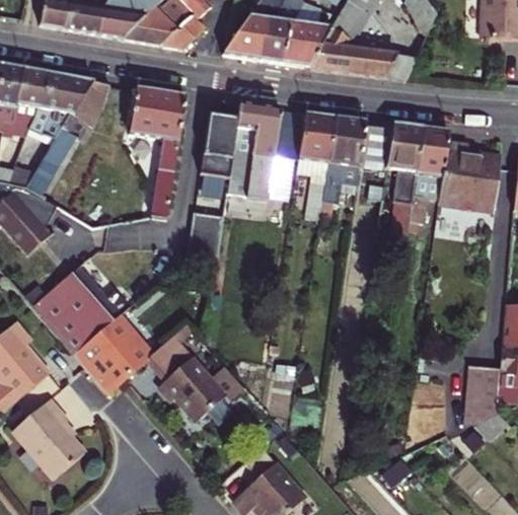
[(76,3),(78,0),(44,0),(40,23),(64,27),(68,1),(76,3)]
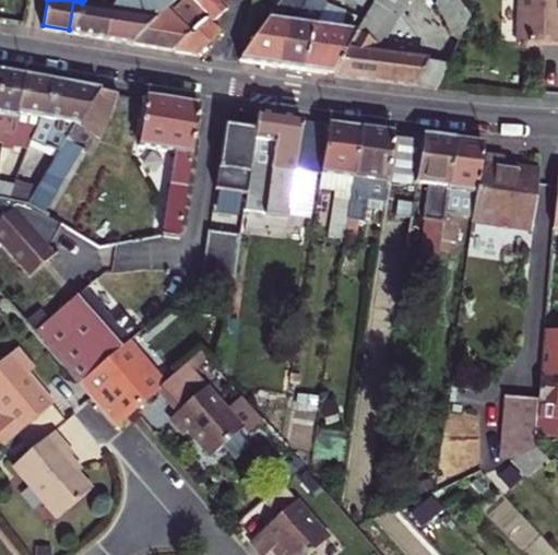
[(109,8),(114,0),(84,0),(82,3),(73,1),(69,30),(105,36),(109,8)]
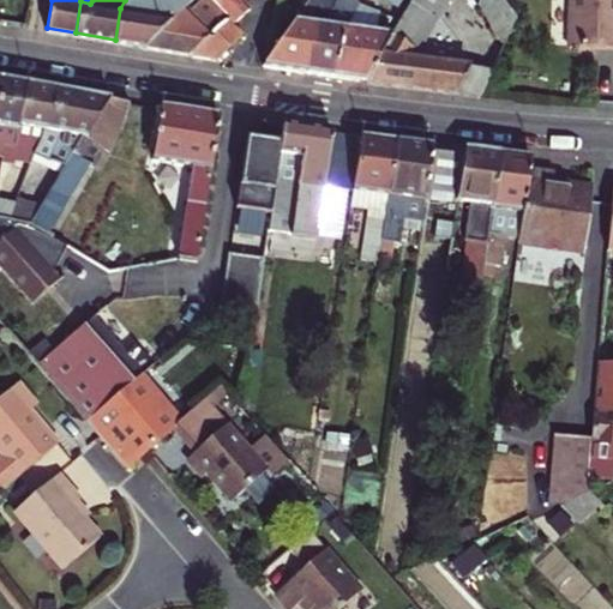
[(125,0),(120,8),(115,40),(146,44),(191,0),(125,0)]
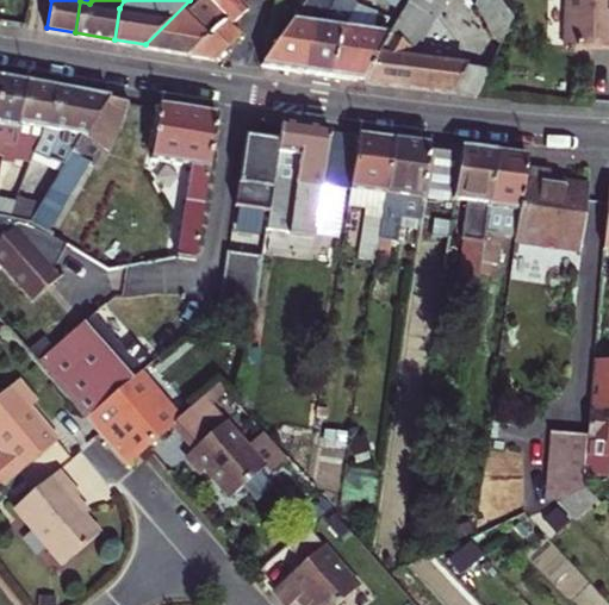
[(202,39),(229,14),(213,0),(190,0),(145,44),(190,51),(202,39)]
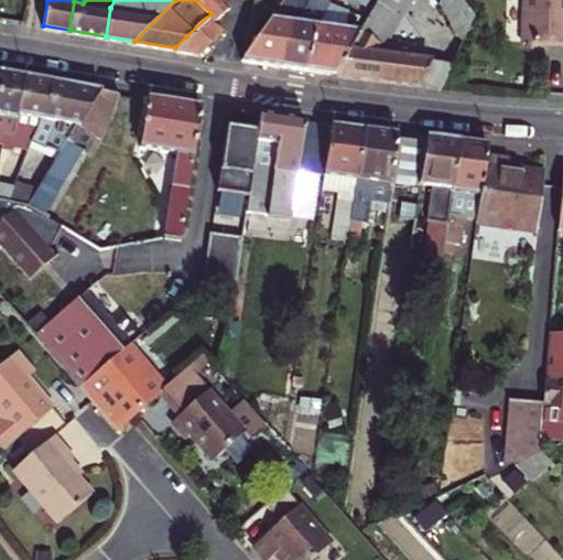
[(197,0),(212,13),(217,17),(231,6),(226,0),(197,0)]
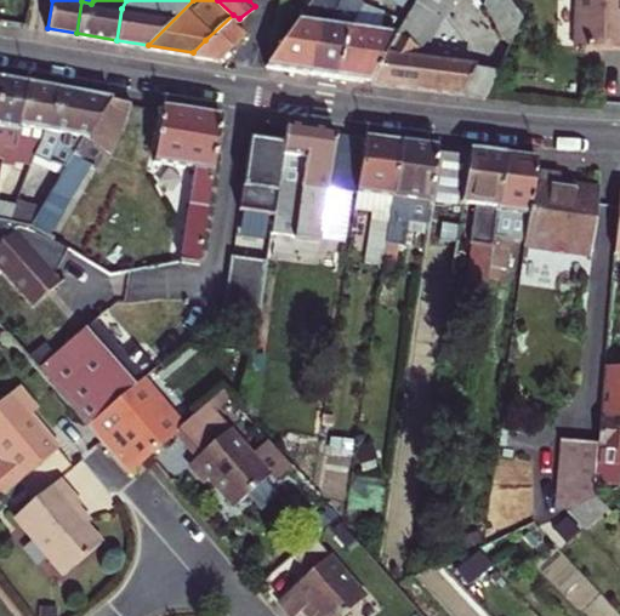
[(326,21),(339,0),(311,0),(267,64),(312,70),(326,21)]
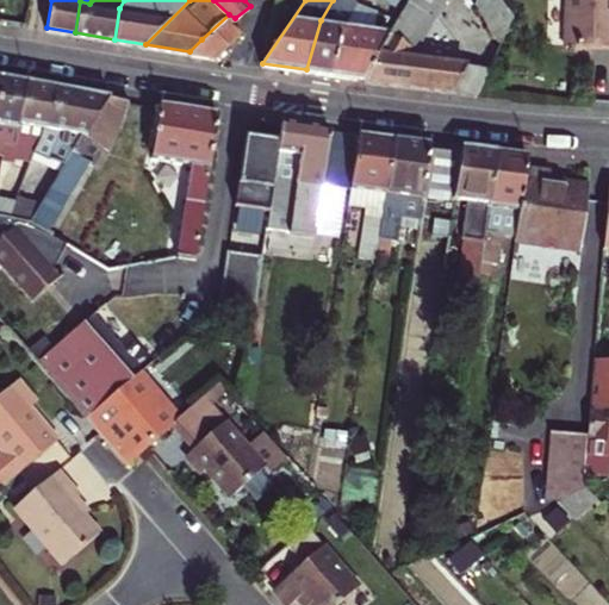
[(333,73),(346,25),(356,1),(354,0),(333,0),(321,20),(306,69),(333,73)]
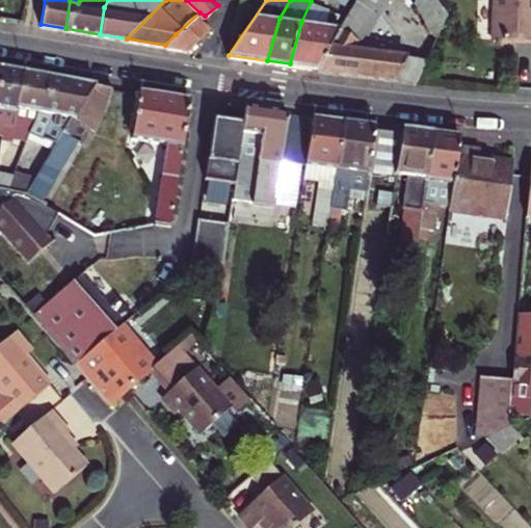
[(376,16),(386,0),(356,0),(354,3),(376,16)]
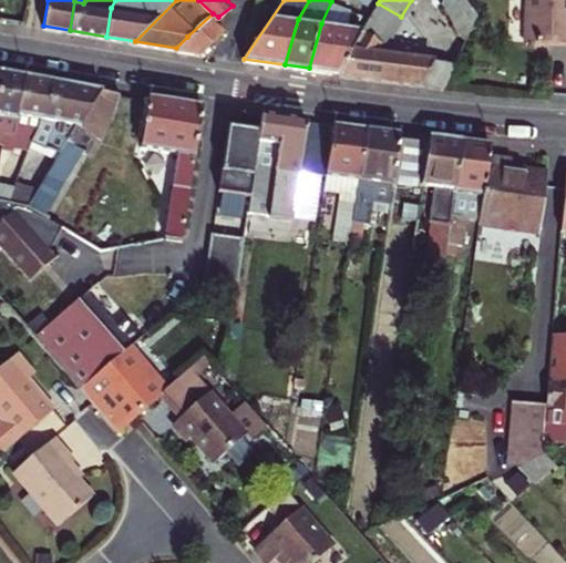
[(467,36),(476,16),(466,0),(444,0),(460,32),(467,36)]
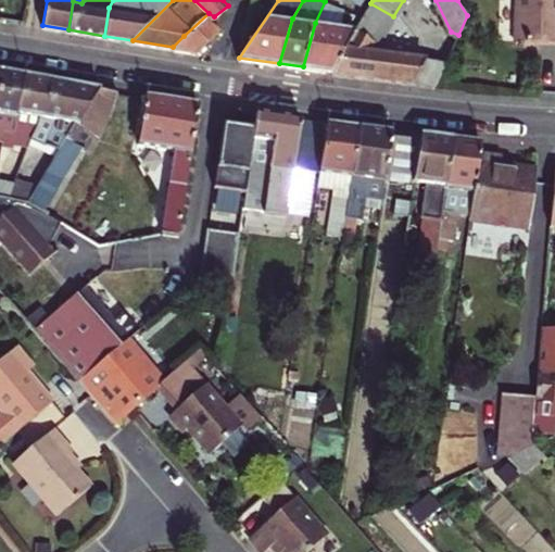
[(516,0),(515,40),(554,40),(554,0),(516,0)]
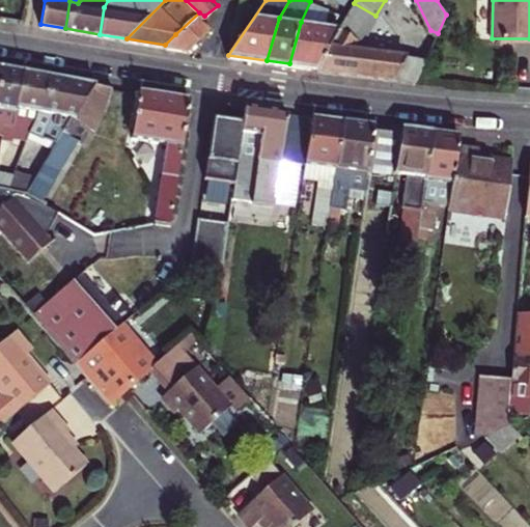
[(332,26),(324,24),(327,7),(310,1),(301,22),(289,63),(310,67),(325,43),(332,26)]
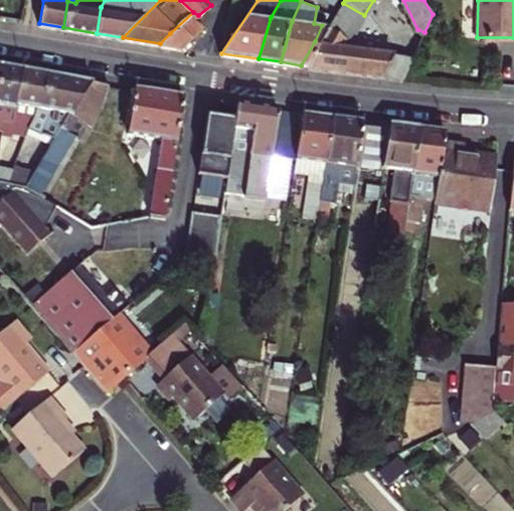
[(384,75),(396,52),(345,46),(364,15),(343,3),(329,26),(320,42),(308,65),(384,75)]
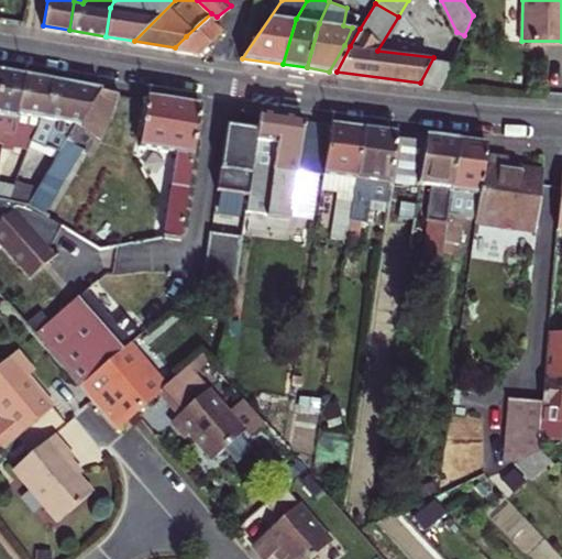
[(217,17),(211,13),(186,36),(175,47),(199,51),(224,29),(213,20),(217,17)]
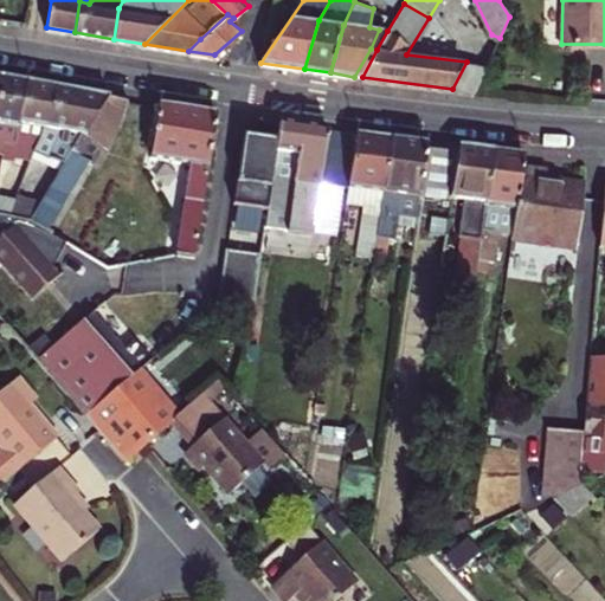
[(358,77),(362,77),(377,50),(387,31),(385,31),(379,30),(371,49),(354,77),(358,77)]
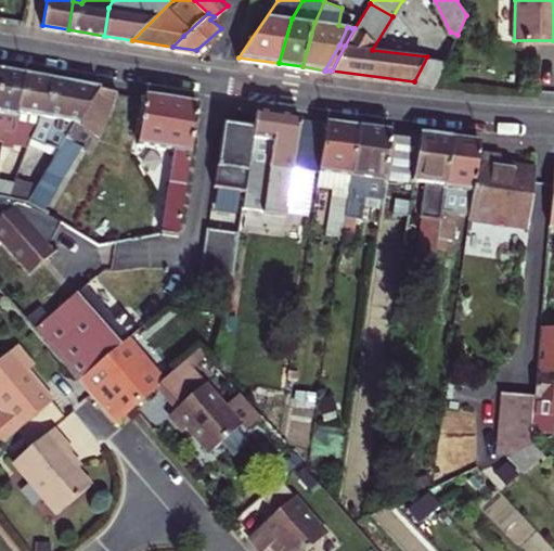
[(435,85),(446,60),(427,56),(414,81),(435,85)]
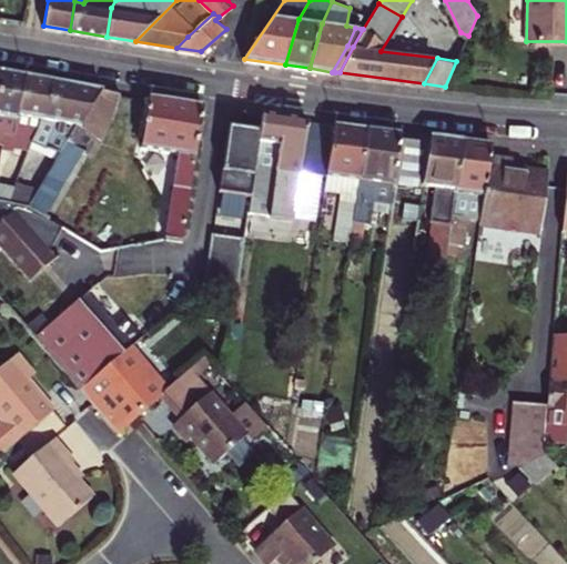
[(7,129),(16,130),(27,74),(3,70),(0,88),(0,136),(6,137),(7,129)]
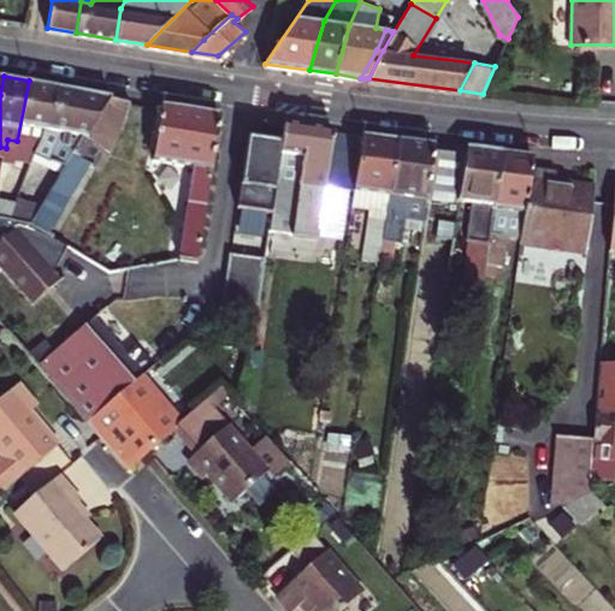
[(47,125),(48,126),(57,85),(29,81),(17,141),(7,140),(6,148),(4,158),(13,161),(13,156),(31,159),(31,158),(34,152),(41,138),(45,138),(47,125)]
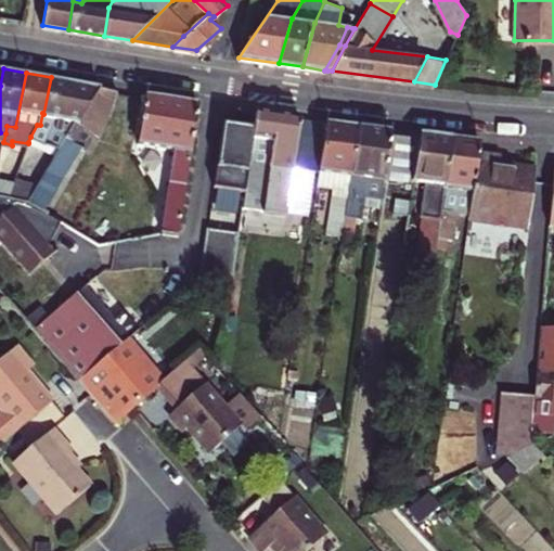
[(77,122),(100,86),(51,77),(43,114),(42,113),(40,125),(37,125),(30,137),(50,145),(48,151),(56,153),(67,136),(82,144),(86,146),(94,131),(77,122)]
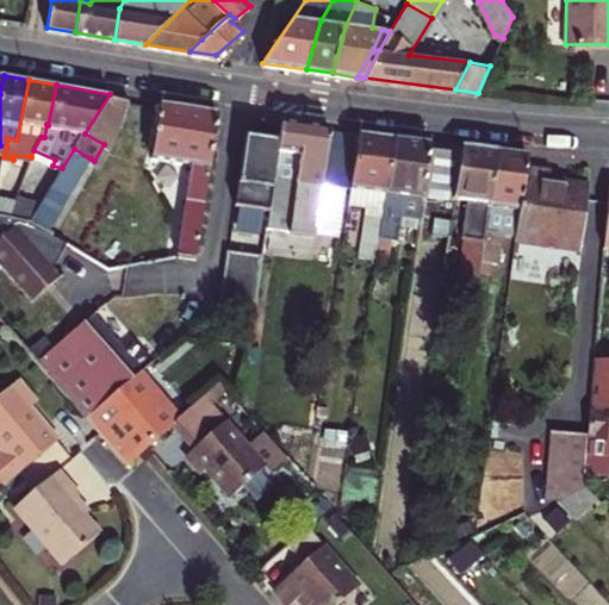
[(109,148),(122,126),(129,98),(110,94),(85,133),(104,144),(109,148)]
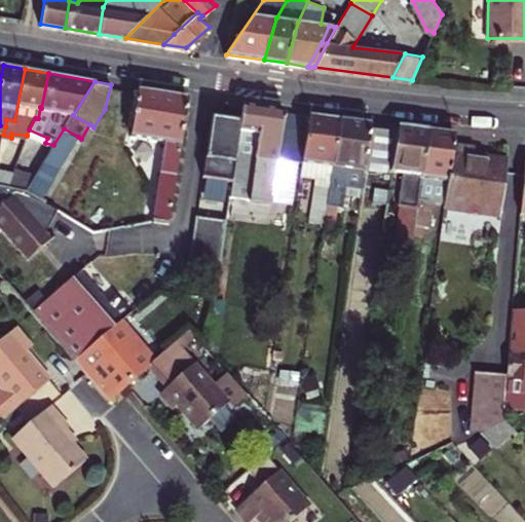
[(177,175),(188,97),(138,88),(130,135),(166,141),(161,172),(177,175)]
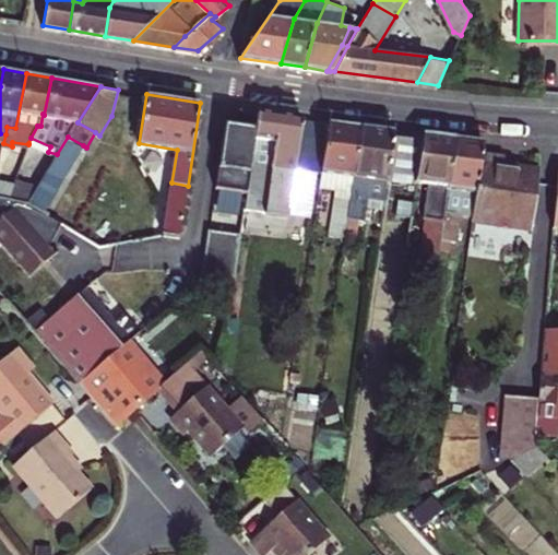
[(296,166),(303,118),(258,110),(256,128),(247,191),(245,209),(256,210),(256,212),(271,214),(277,215),(275,227),(285,229),(287,217),(307,221),(315,168),(296,166)]
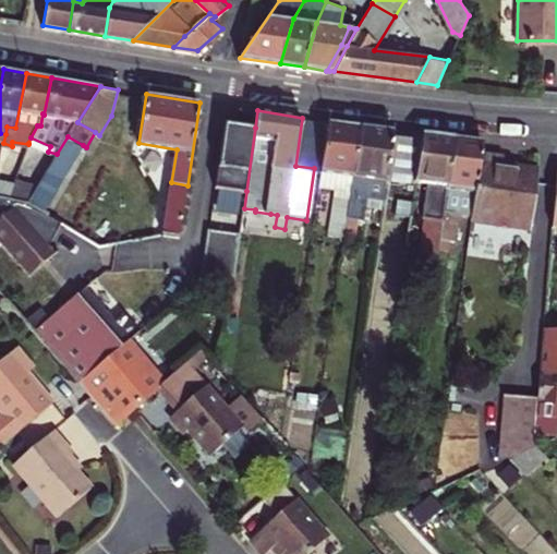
[(327,120),(318,187),(336,189),(341,189),(339,197),(334,195),(331,214),(340,215),(338,225),(346,226),(347,216),(360,125),(327,120)]
